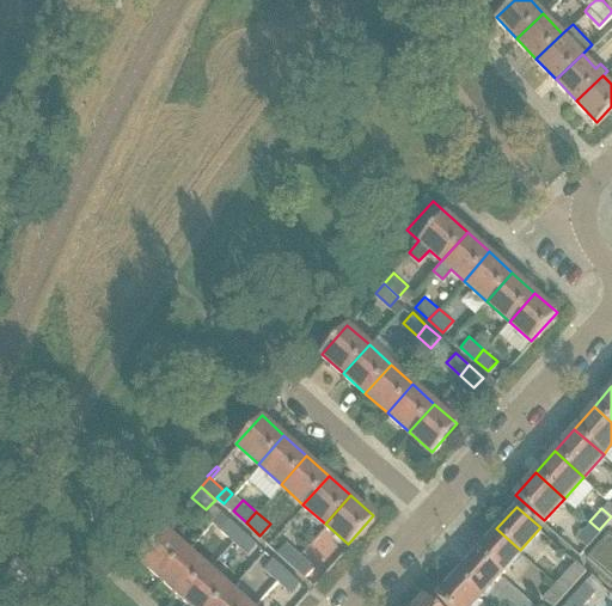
[(228,515),(219,526),(233,539),(243,528),(228,515)]
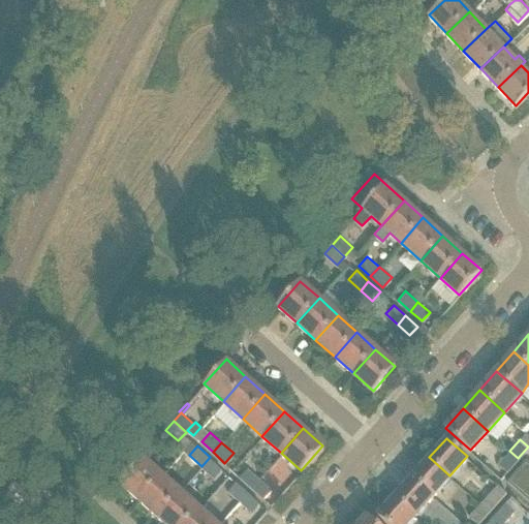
[(518,458),(509,451),(498,463),(506,470),(518,458)]
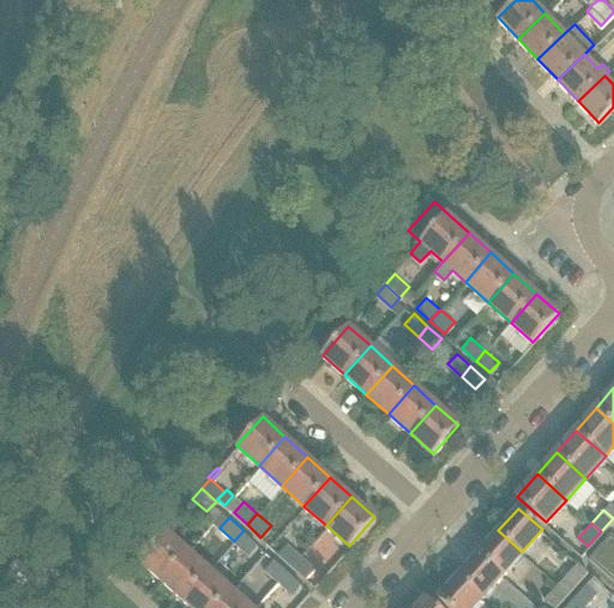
[(139,559),(161,578),(187,549),(164,530),(139,559)]
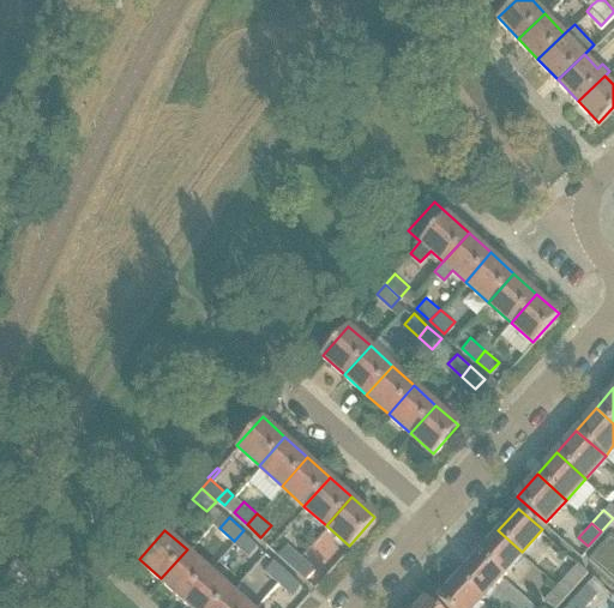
[(244,530),(234,541),(250,554),(258,543),(244,530)]
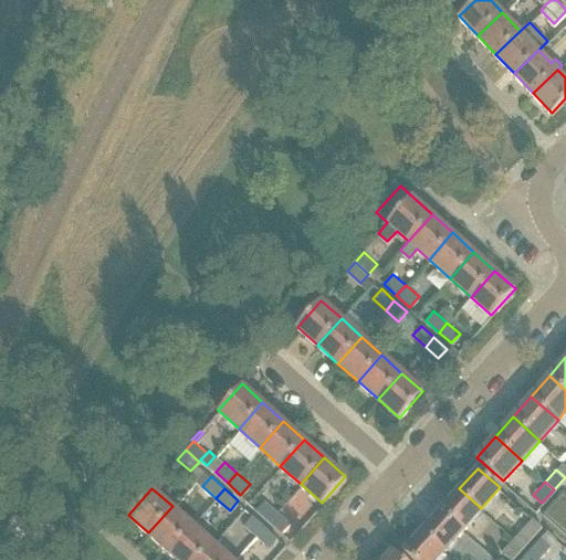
[(459,488),(441,509),(462,528),(481,508),(459,488)]
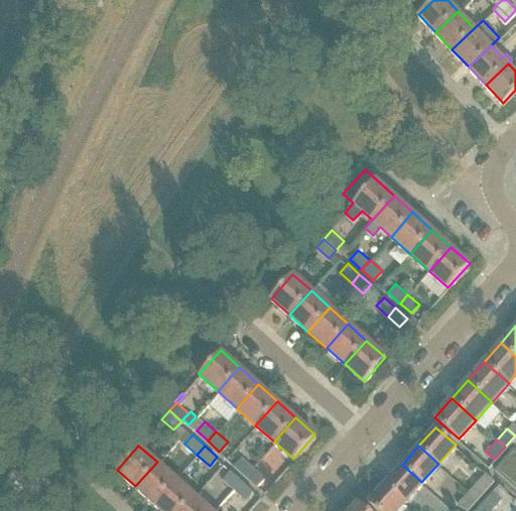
[(495,468),(504,477),(515,463),(515,450),(514,448),(495,468)]
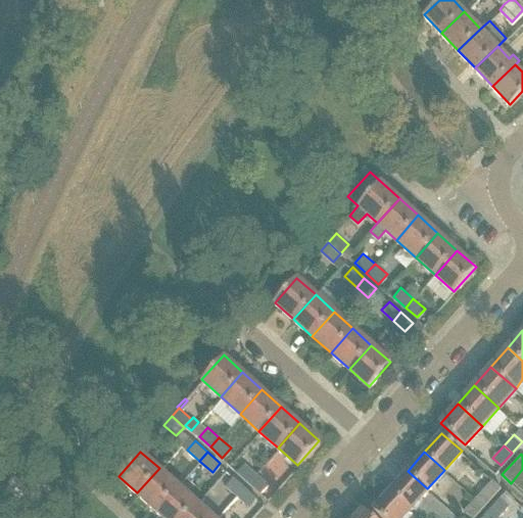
[(159,468),(137,492),(155,510),(178,485),(178,484),(184,477),(167,462),(159,469),(159,468)]
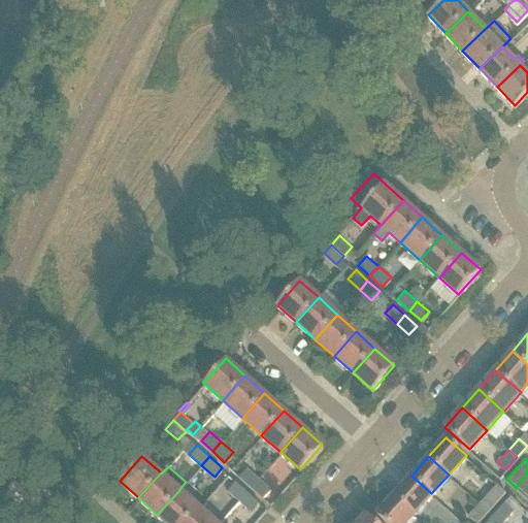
[(239,475),(251,485),(259,477),(246,466),(239,475)]
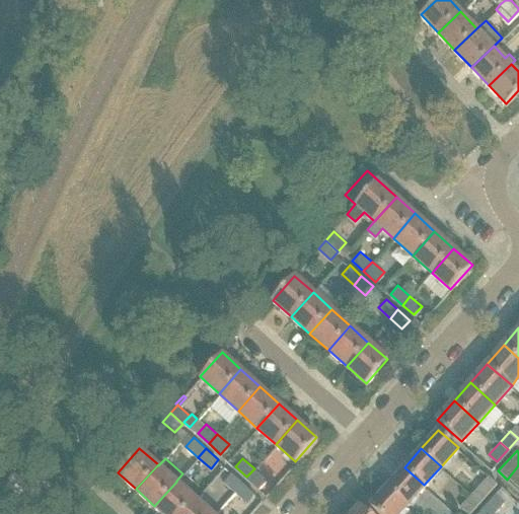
[(518,465),(507,480),(516,488),(518,484),(518,465)]
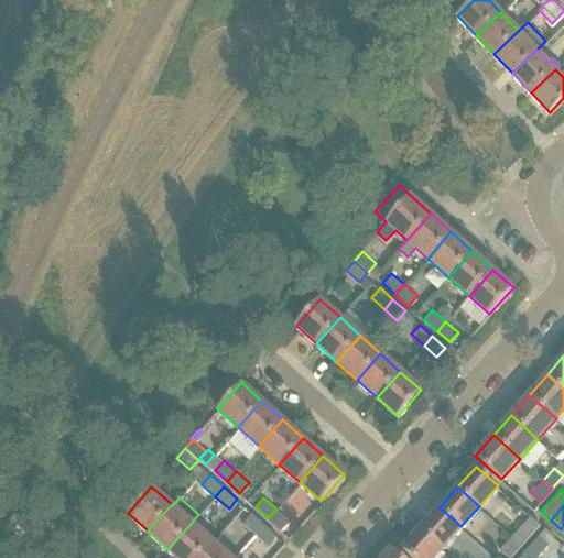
[(440,507),(421,527),(443,547),(461,526),(440,507)]
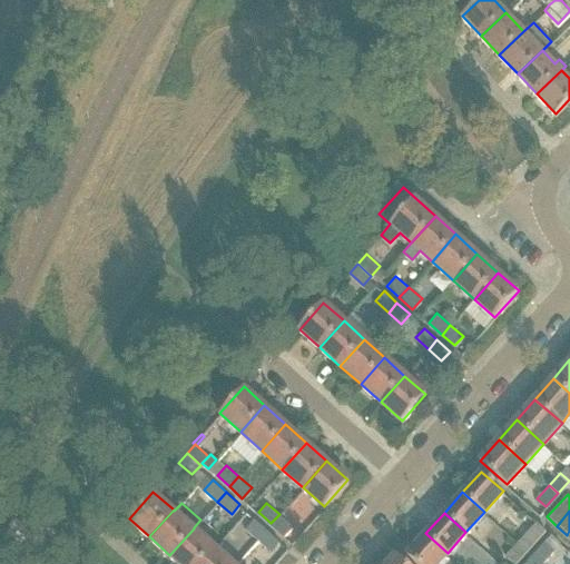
[(279,514),(271,523),(284,535),(293,526),(279,514)]
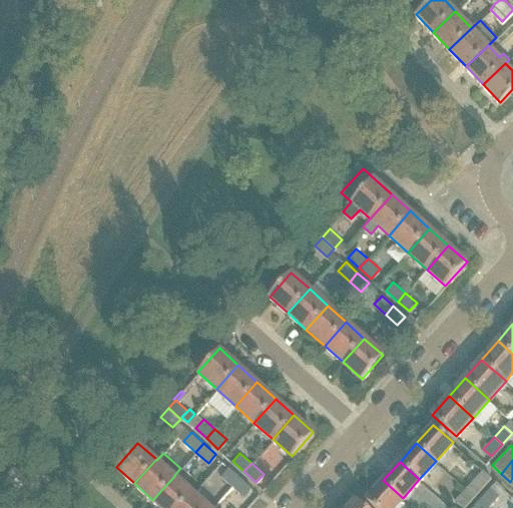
[(220,475),(232,485),(239,476),(228,466),(220,475)]
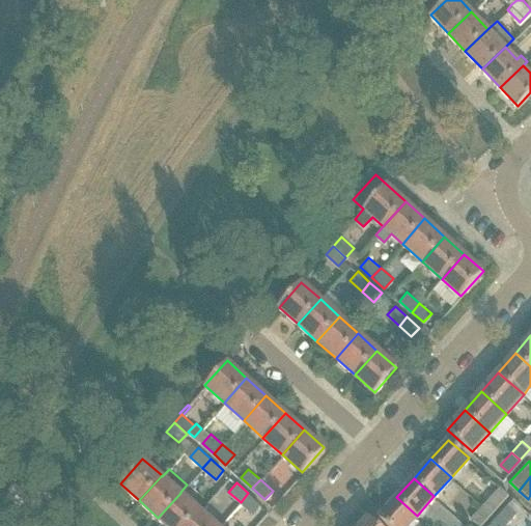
[(499,483),(481,504),(491,514),(509,493),(499,483)]
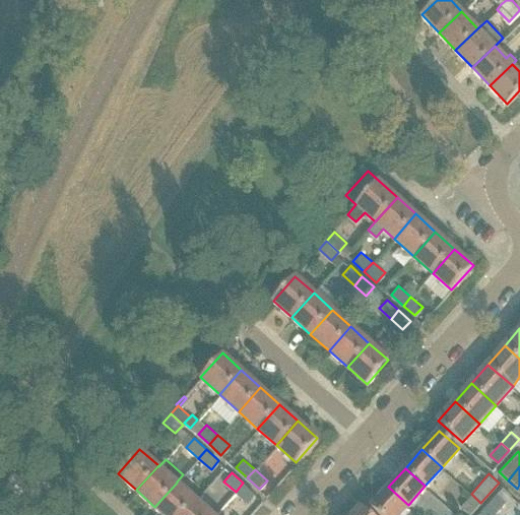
[(154,507),(164,514),(180,514),(195,499),(177,483),(154,507)]
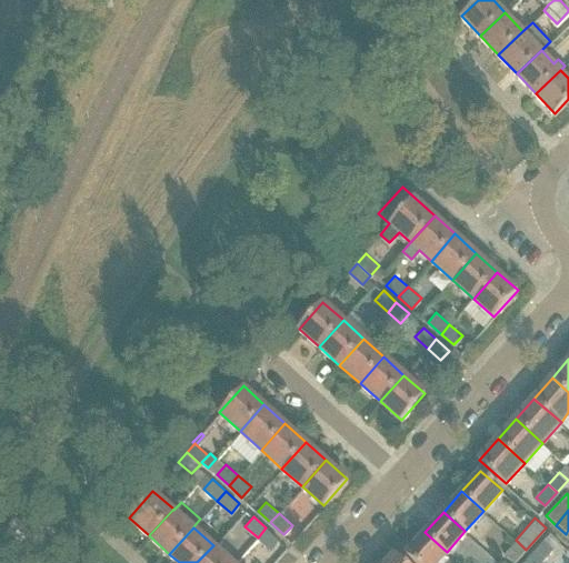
[(266,528),(258,538),(270,549),(279,540),(266,528)]
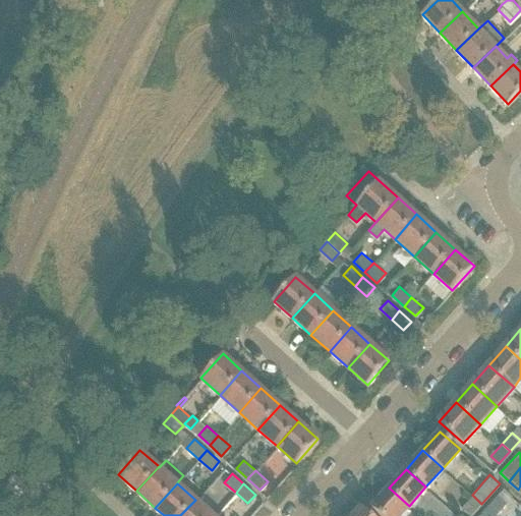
[(399,515),(409,506),(389,488),(371,507),(381,515),(399,515)]
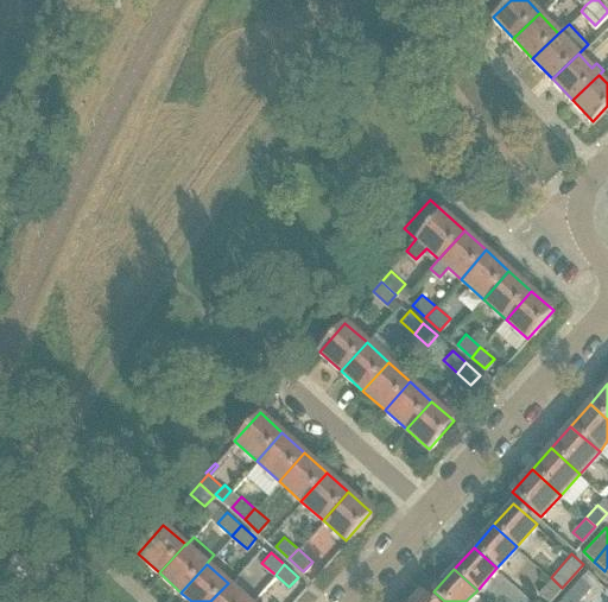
[(581,576),(568,590),(569,591),(578,600),(591,584),(581,576)]
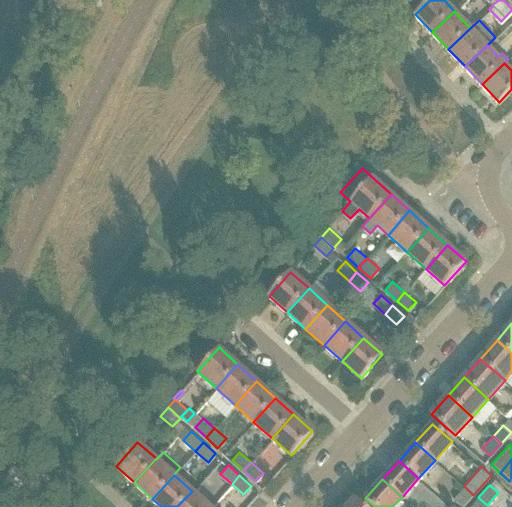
[(464,486),(453,497),(463,506),(473,495),(464,486)]
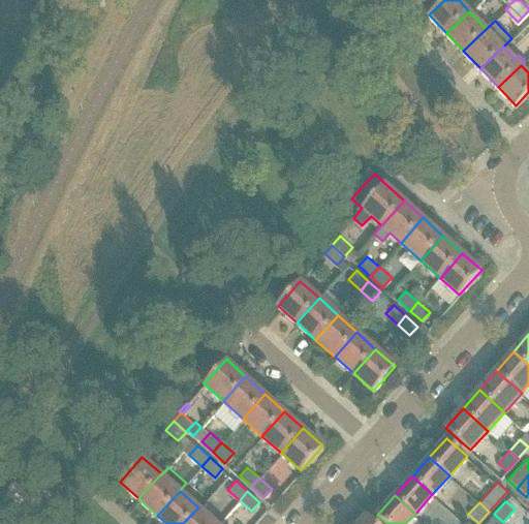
[(183,523),(216,523),(198,507),(183,523)]
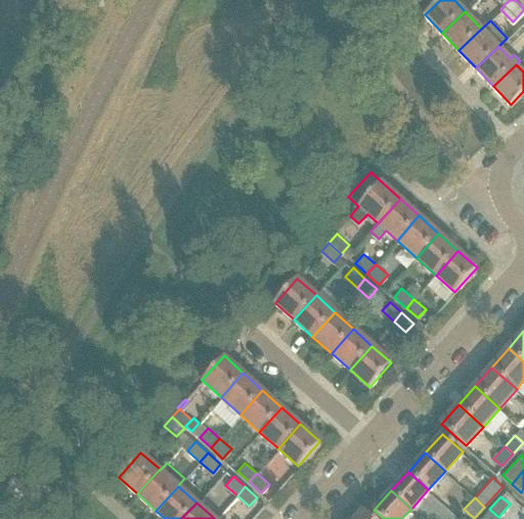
[(489,509),(480,518),(495,518),(498,517),(490,510),(489,509)]
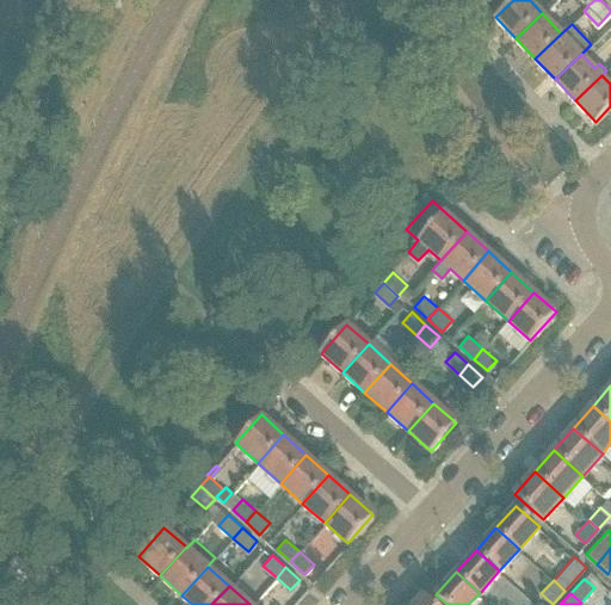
[(436,604),(424,594),(413,604),(436,604)]
